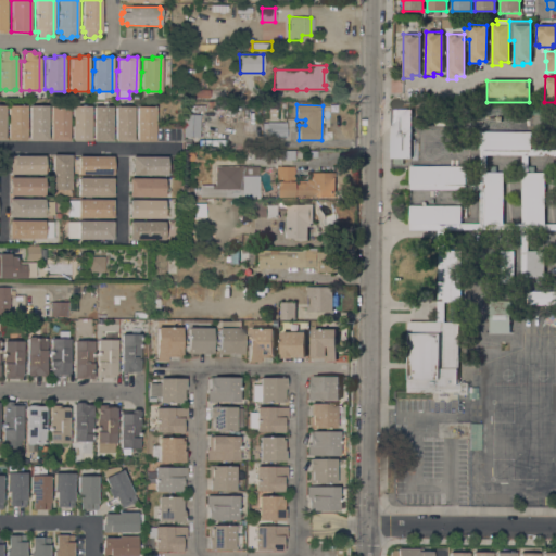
[(8,105),(26,105),(26,139),(8,139),(8,105)]
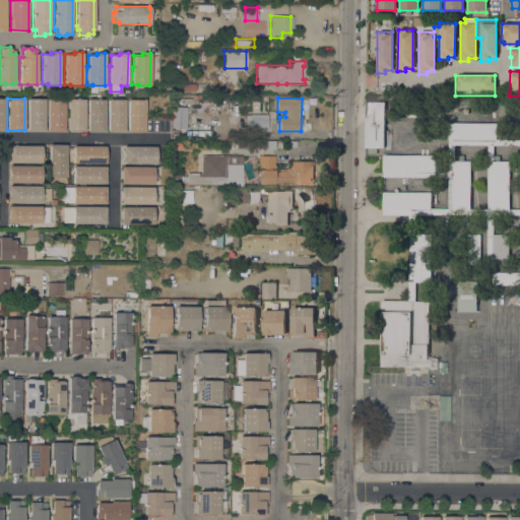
[(27,99),(45,99),(45,131),(27,131),(27,99)]
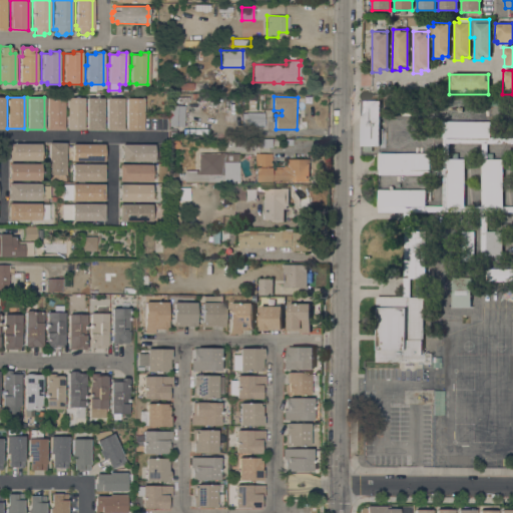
[(47,97),(64,97),(63,129),(46,129),(47,97)]
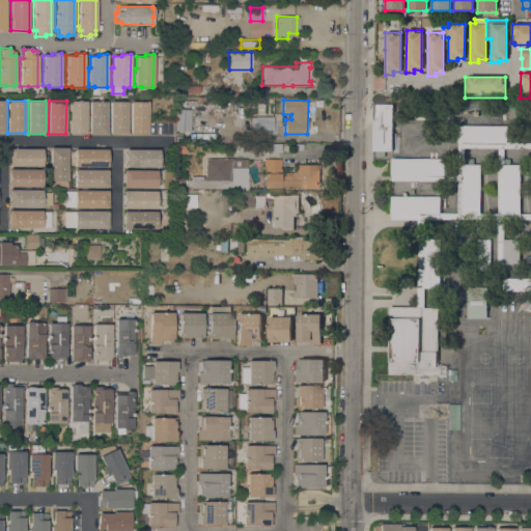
[(68,102),(86,102),(86,134),(68,134),(68,102)]
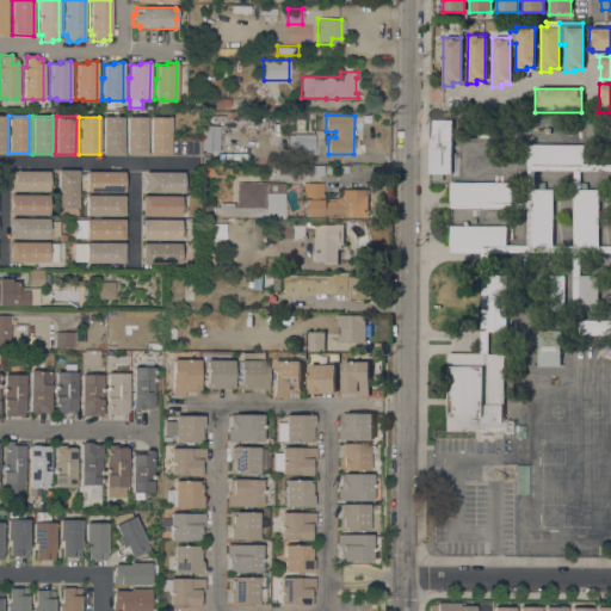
[(123,155),(103,155),(103,117),(123,117),(123,155)]
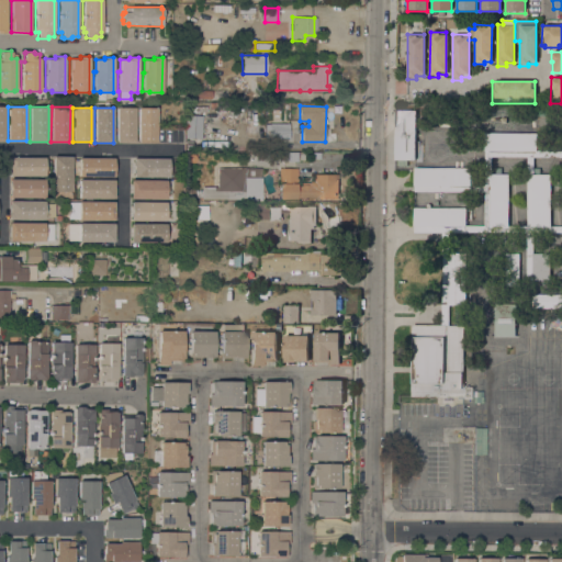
[(135,143),(116,143),(116,108),(135,108),(135,143)]
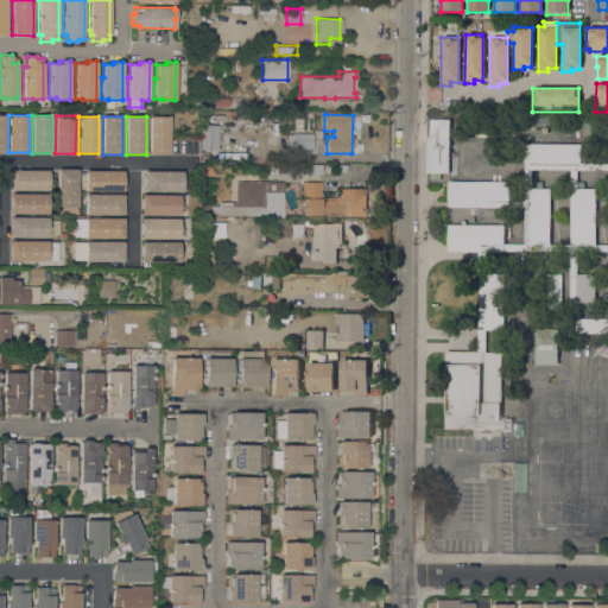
[(169,153),(149,153),(150,116),(170,116),(169,153)]
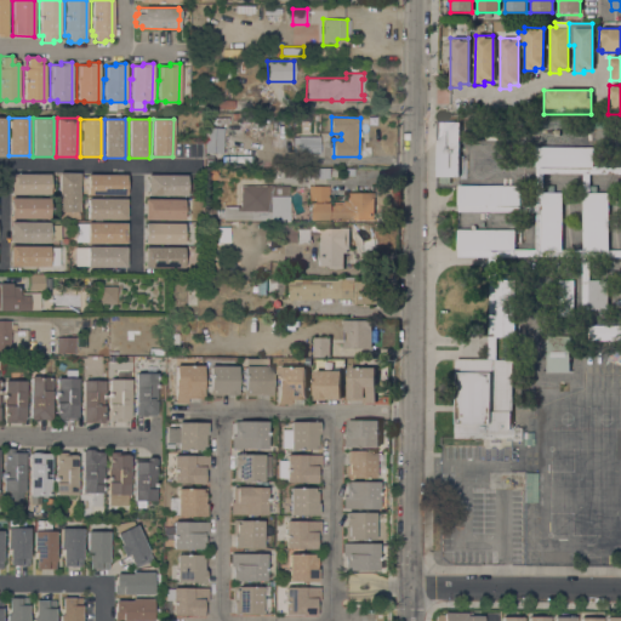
[(459,176),(449,176),(449,183),(438,182),(438,176),(436,176),(437,121),(459,121),(459,176)]
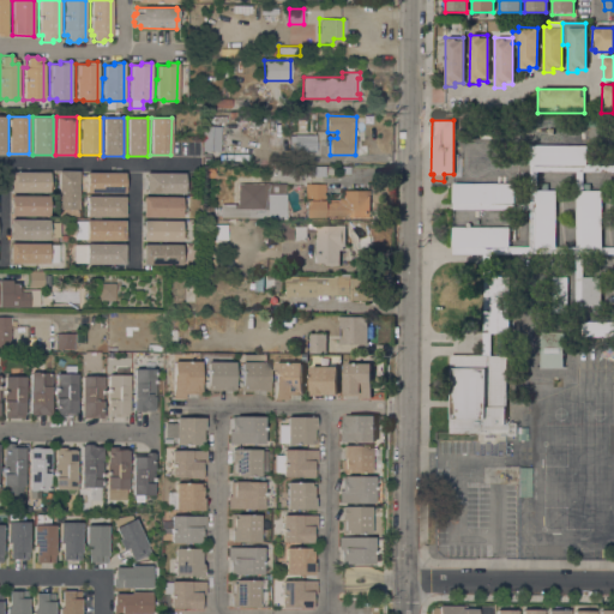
[(220,151),(202,150),(203,126),(221,126),(220,151)]
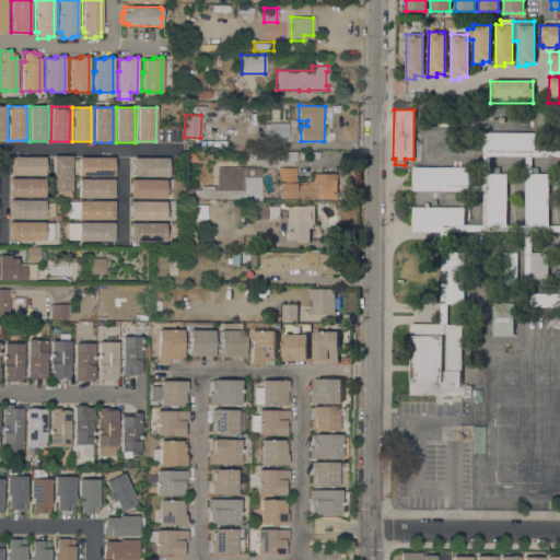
[(288,138),(269,138),(269,137),(265,137),(265,124),(269,124),(269,123),(288,123),(288,138)]
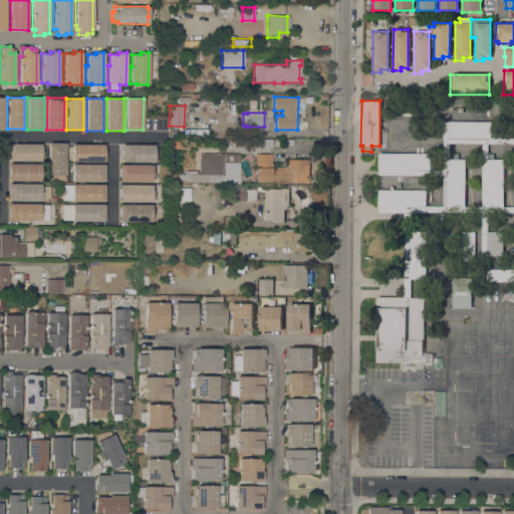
[(408,297),(403,297),(404,212),(378,212),(378,189),(426,189),(426,206),(443,206),(443,175),(378,175),(378,154),(432,155),(432,170),(443,170),(443,121),(491,121),(491,138),(513,138),(513,212),(486,212),(486,232),(503,232),(502,255),(480,255),(481,212),(426,212),(426,213),(411,212),(411,232),(426,232),(426,279),(411,279),(410,297),(408,297)]
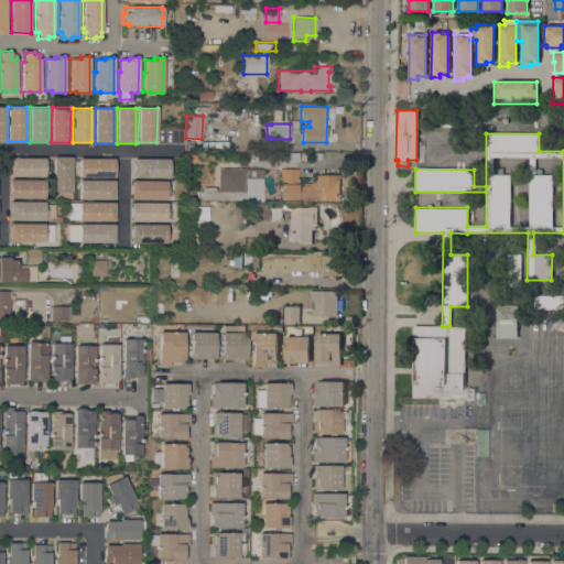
[(53,156),(72,156),(72,192),(53,192),(53,156)]
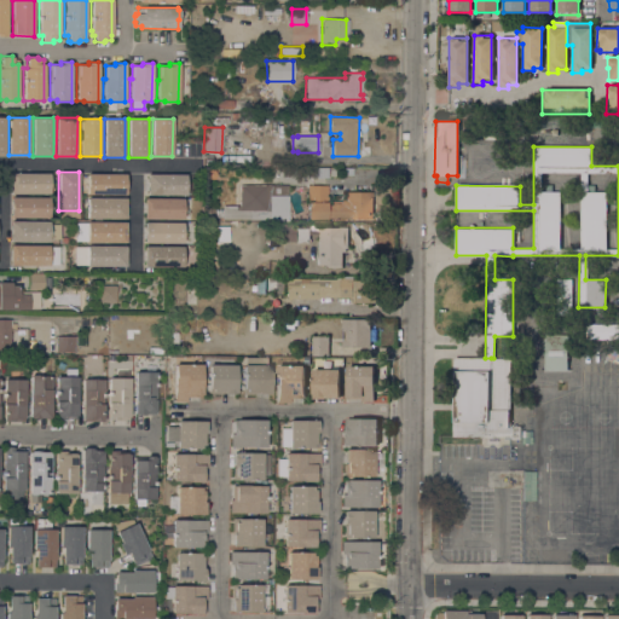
[(50,173),(48,194),(10,194),(11,173),(50,173)]
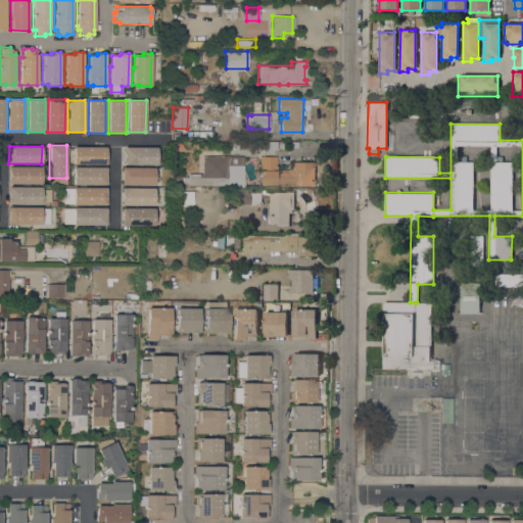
[(105,147),(105,164),(74,164),(74,147),(105,147)]
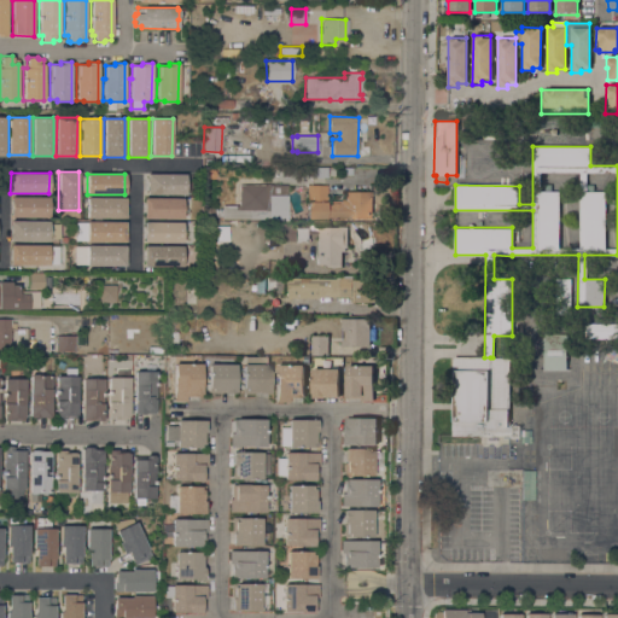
[(185,175),(185,194),(146,194),(146,174),(185,175)]
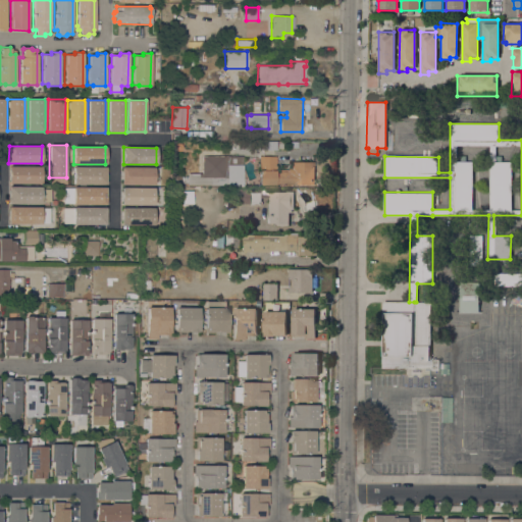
[(242,156),(242,187),(227,187),(227,186),(188,185),(188,183),(173,183),(173,175),(180,175),(180,176),(188,177),(188,173),(202,173),(202,156),(242,156)]
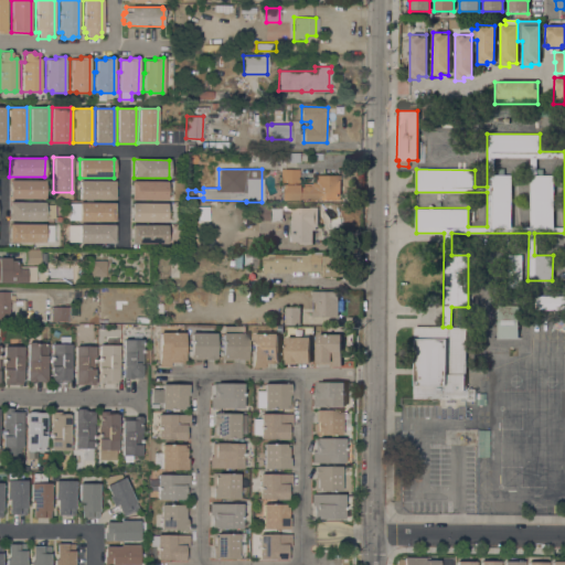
[(280,199),(280,169),(299,169),(299,187),(301,187),(301,183),(311,183),(311,182),(315,182),(315,174),(340,176),(340,200),(280,199)]
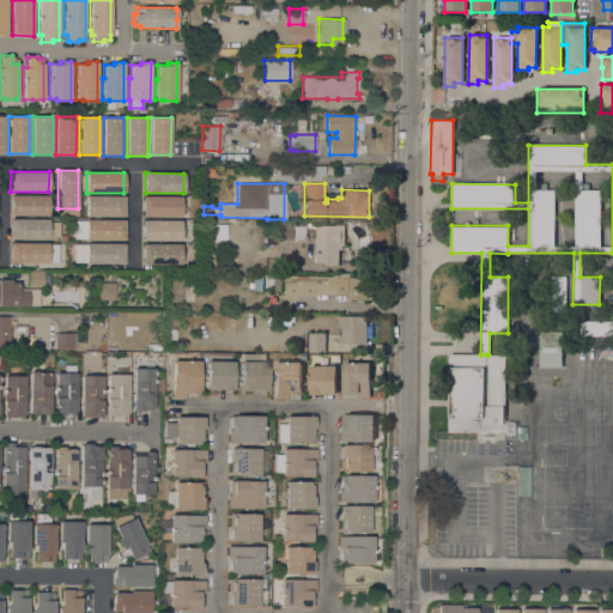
[(48,195),(48,216),(11,216),(11,195),(48,195)]
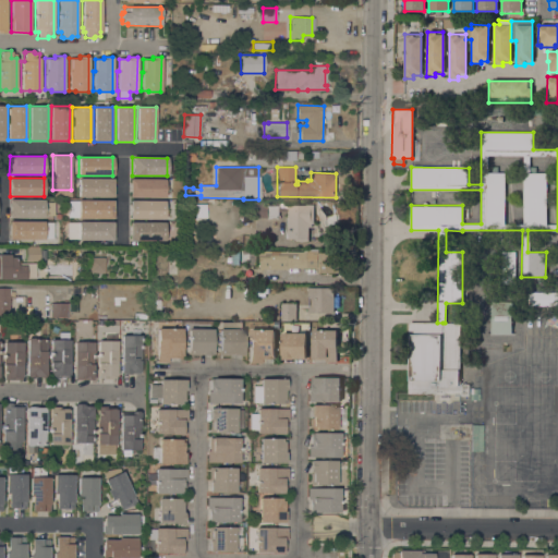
[(113,179),(113,197),(79,196),(79,178),(113,179)]
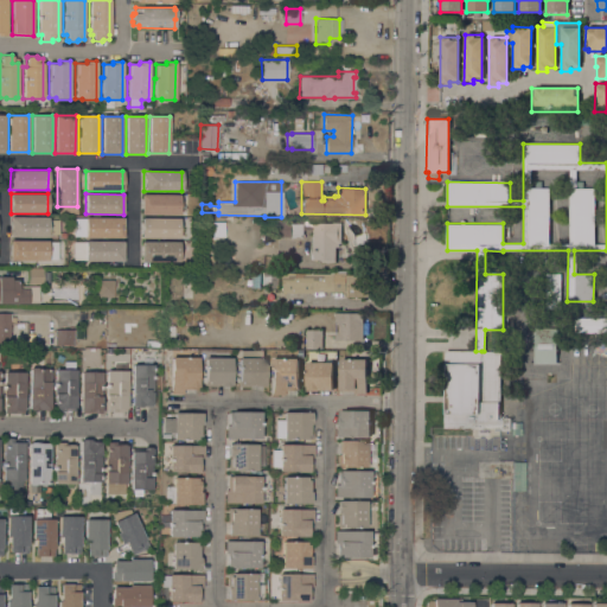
[(179,195),(179,215),(141,215),(141,195),(179,195)]
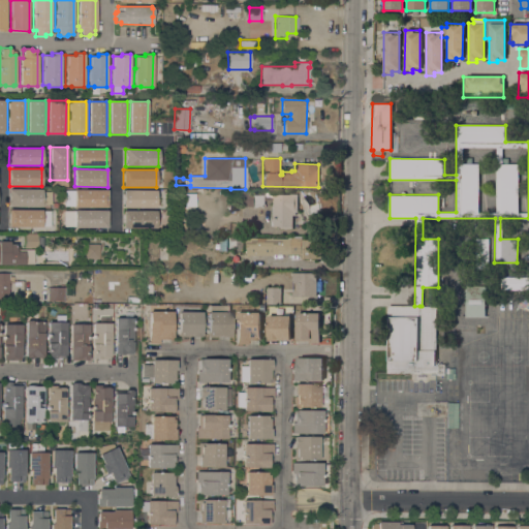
[(41,189),(41,207),(8,207),(8,189),(41,189)]
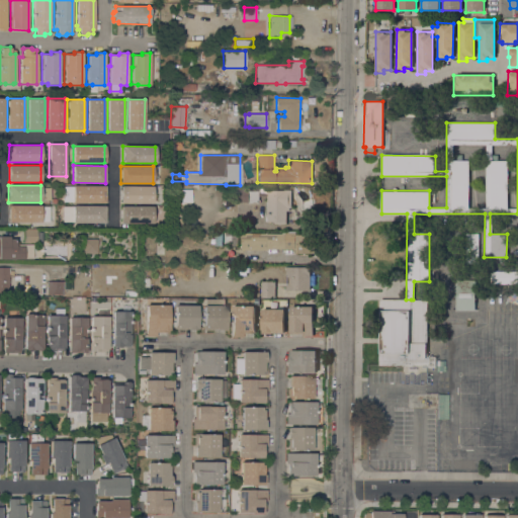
[(73,202),(73,201),(63,201),(63,186),(73,186),(73,185),(104,185),(104,202),(73,202)]
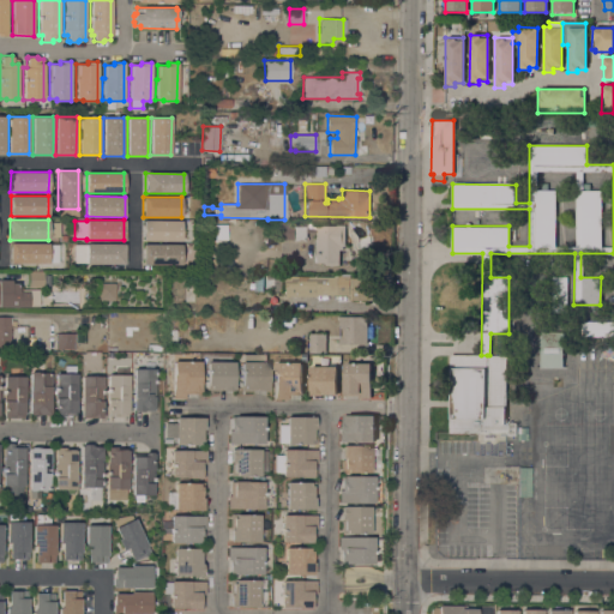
[(181,221),(180,241),(143,240),(143,221),(181,221)]
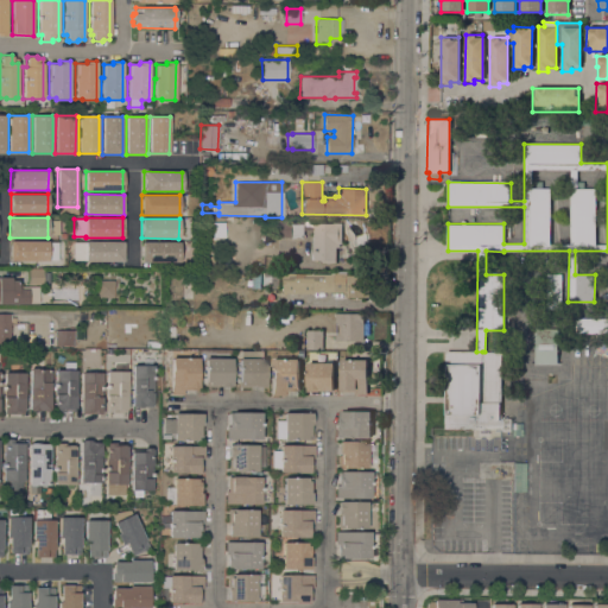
[(276,220),(297,220),(297,238),(276,238),(276,220)]
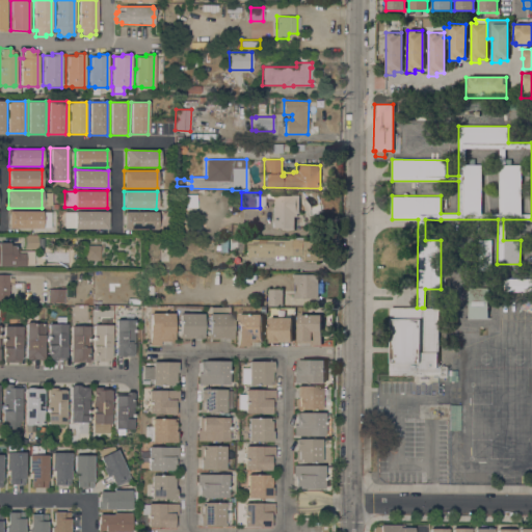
[(299,212),(294,212),(294,230),(282,230),(282,228),(274,228),(274,222),(273,201),(263,201),(263,192),(276,192),(276,195),(298,194),(299,212)]
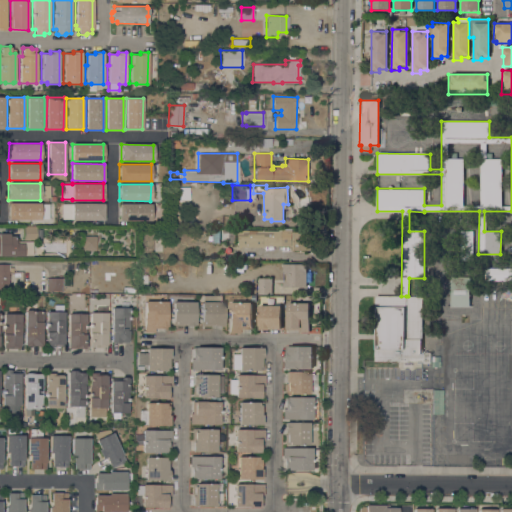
[(40,203),(40,204),(49,204),(49,219),(40,219),(40,220),(8,220),(8,203),(40,203)]
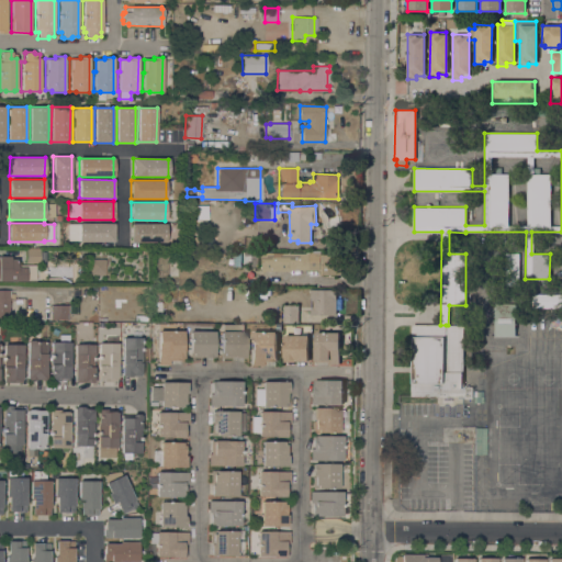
[(113,223),(113,242),(79,242),(79,223),(113,223)]
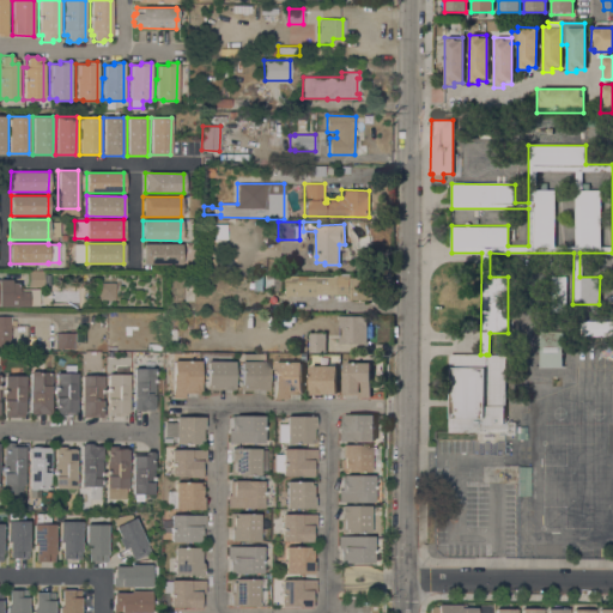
[(180,244),(180,265),(141,263),(143,244),(180,244)]
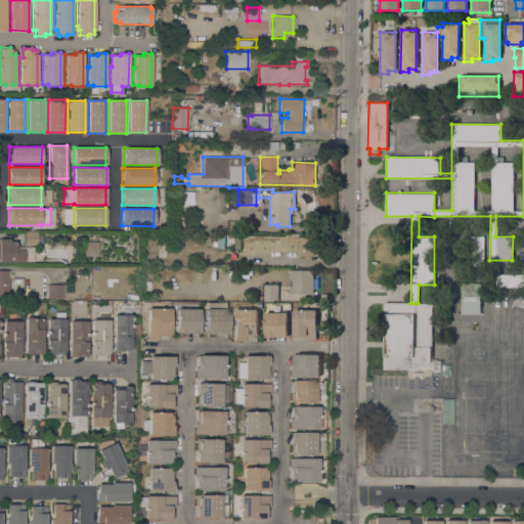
[(37,232),(37,245),(24,245),(24,232),(37,232)]
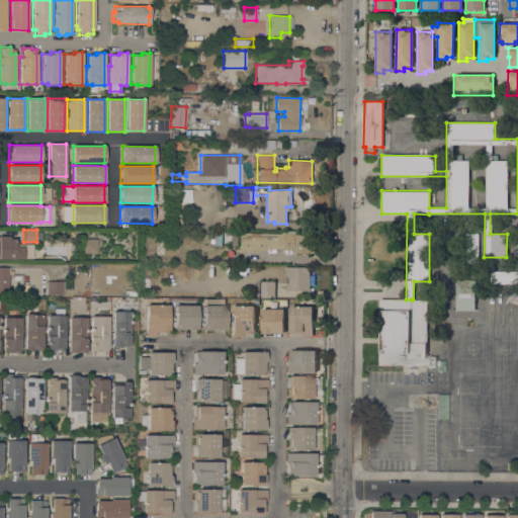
[(296,235),(309,234),(309,241),(314,241),(314,253),(295,253),(295,249),(267,249),(267,250),(241,249),(241,242),(239,242),(239,239),(241,239),(241,233),(284,234),(284,232),(296,232),(296,235)]
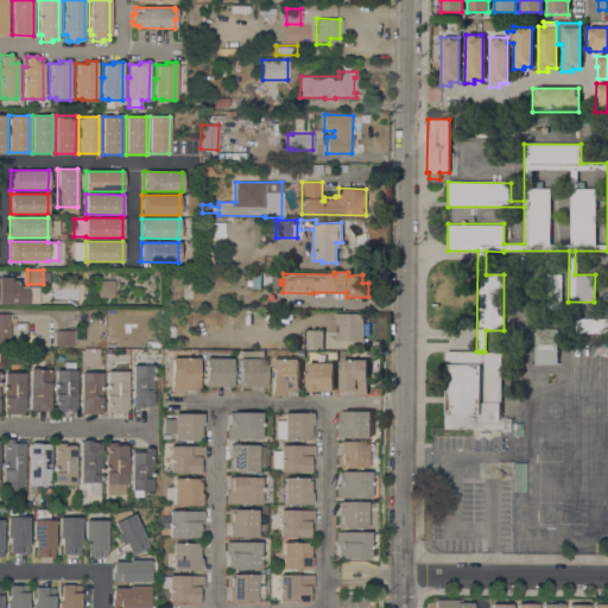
[(561,310),(546,310),(546,274),(561,274),(561,310)]
